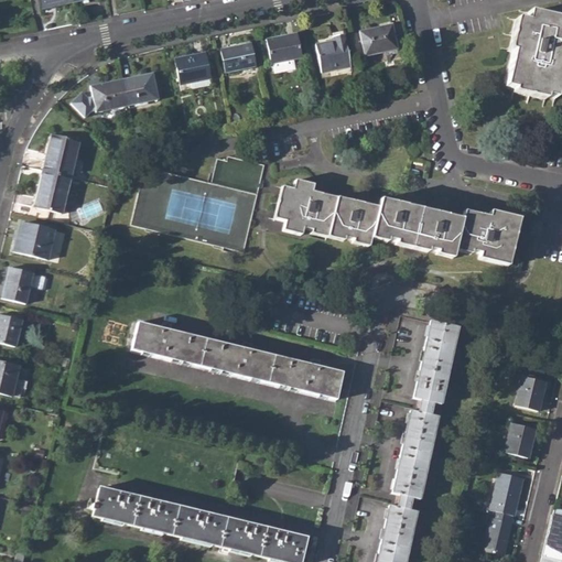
[(514,92),(546,98),(547,95),(555,97),(561,71),(561,18),(530,10),(528,20),(518,17),(514,33),(518,34),(506,85),(515,87),(514,92)]
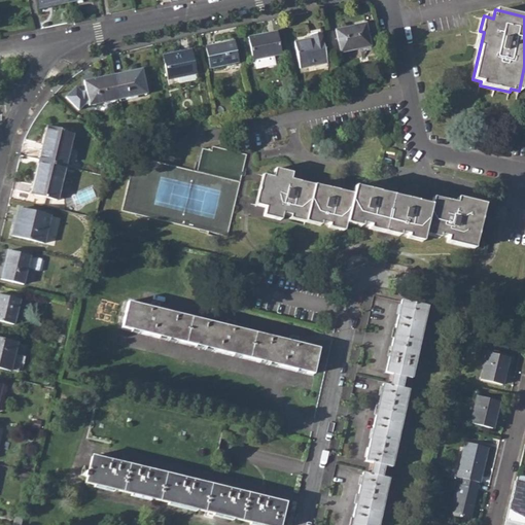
[(336,29),(341,50),(371,44),(366,22),(336,29)]
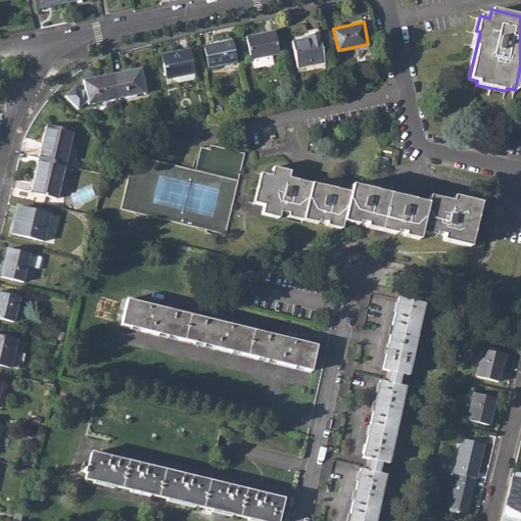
[(247,36),(252,58),(255,57),(278,52),(280,52),(275,30),(247,36)]
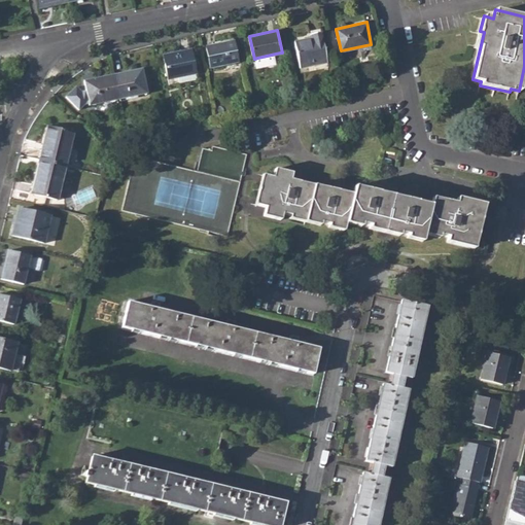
[(294,39),(301,66),(327,61),(321,31),(309,33),(309,36),(294,39)]
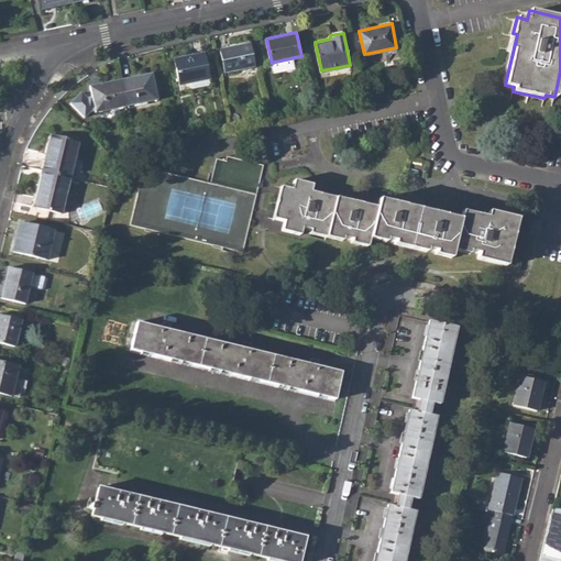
[(221,48),(227,70),(255,65),(250,40),(237,42),(237,45),(221,48)]
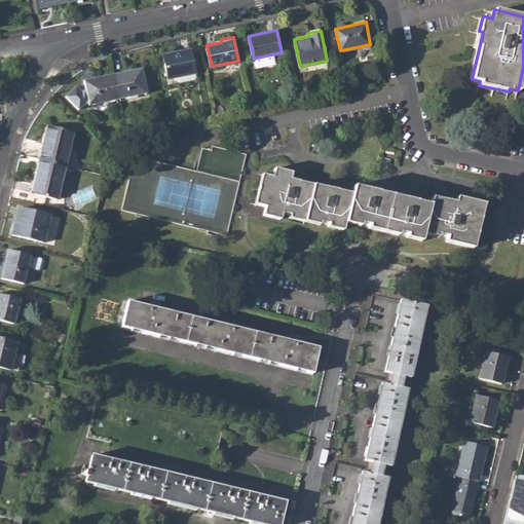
[(163,54),(170,84),(197,78),(191,48),(163,54)]
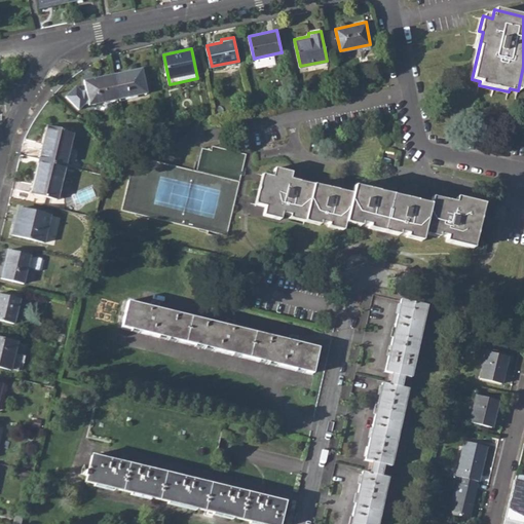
[(279,52),(257,58),(258,65),(281,61),(279,52)]
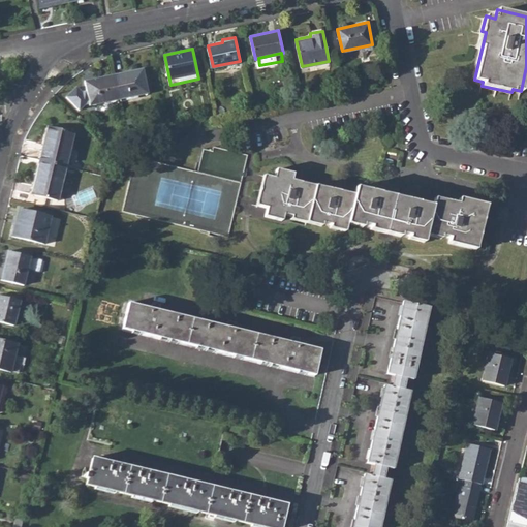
[(115,73),(120,97),(148,91),(143,67),(115,73)]
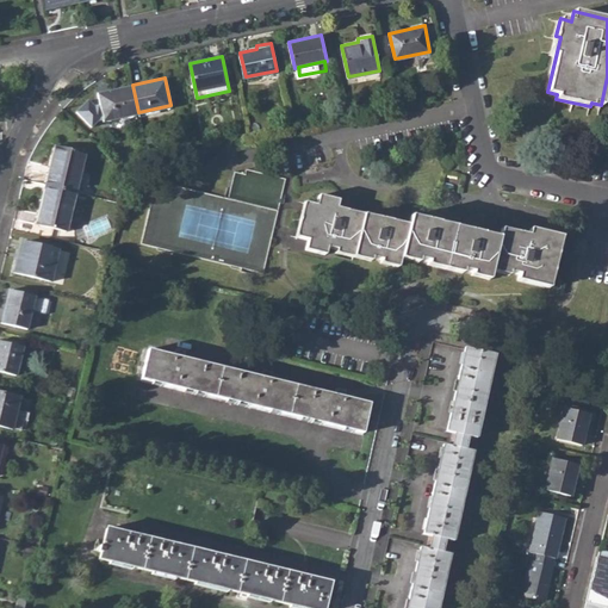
[(98,92),(104,121),(138,112),(132,85),(98,92)]
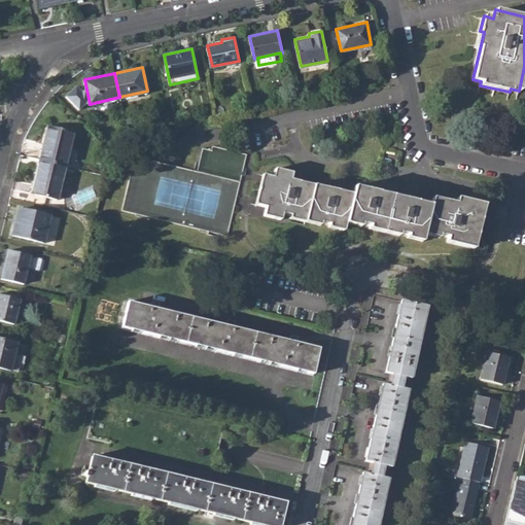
[(42,159),(67,165),(75,132),(49,126),(42,159)]
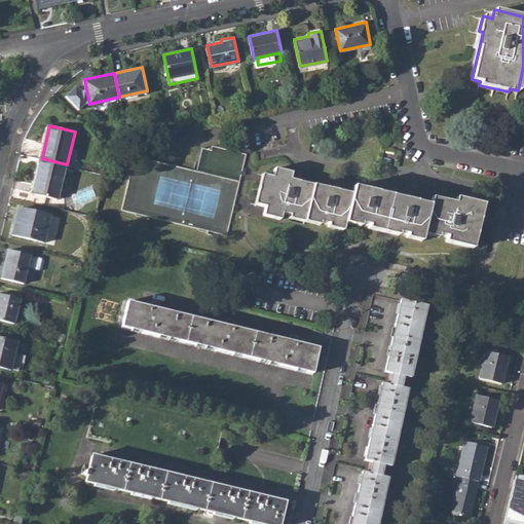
[(122,211),(228,235),(248,154),(214,146),(213,150),(203,148),(198,172),(149,159),(146,173),(133,170),(122,211)]
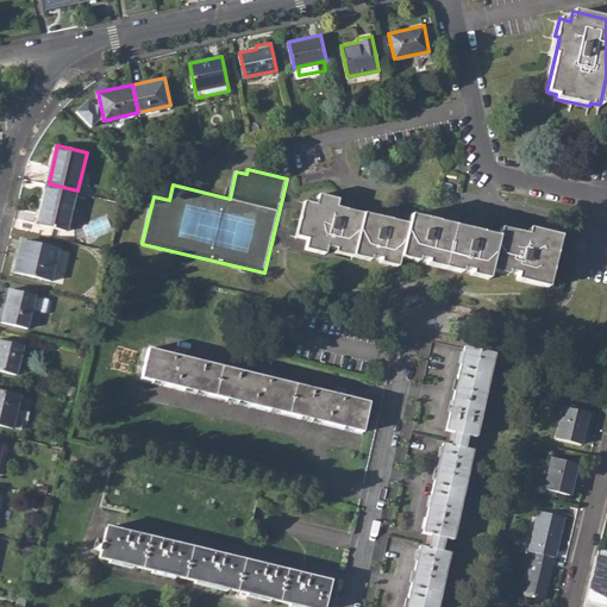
[(39,223),(68,230),(77,191),(49,183),(39,223)]
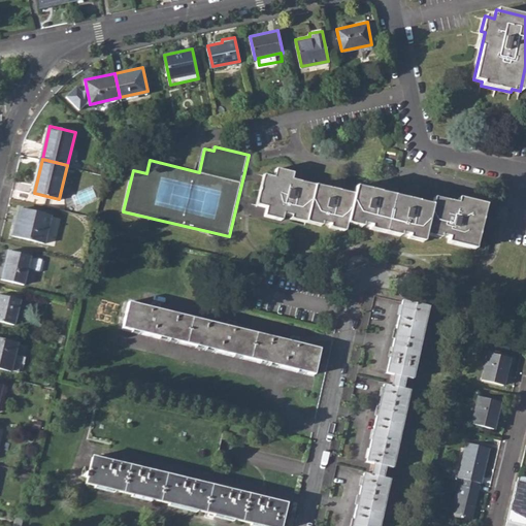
[(450,248),(477,254),(487,208),(460,202),(459,207),(436,202),(434,210),(356,191),(354,199),(293,185),(294,178),(276,173),(274,183),(265,181),(258,210),(267,214),(264,223),(282,227),(284,221),(344,235),(347,227),(426,247),(428,238),(451,243),(450,248)]
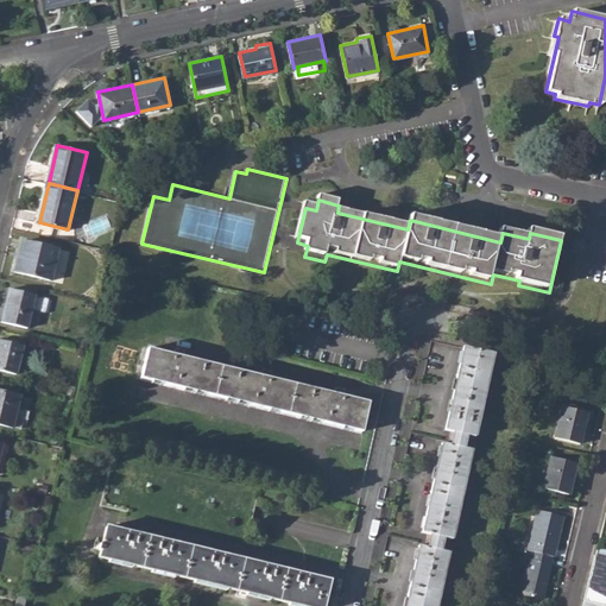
[(16,271),(52,279),(60,247),(26,240),(21,256),(19,256),(16,271)]
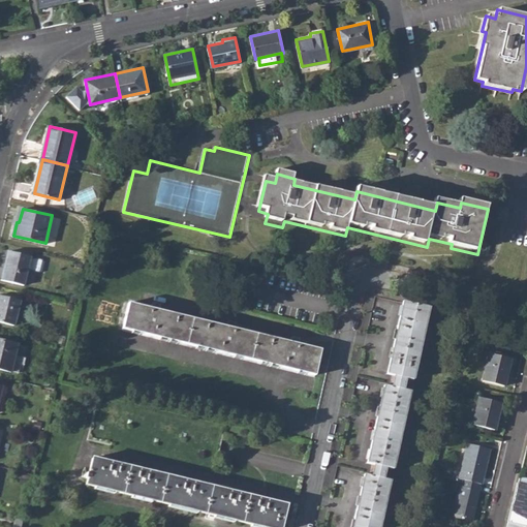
[(2,279),(26,285),(32,255),(11,250),(8,265),(6,265),(2,279)]
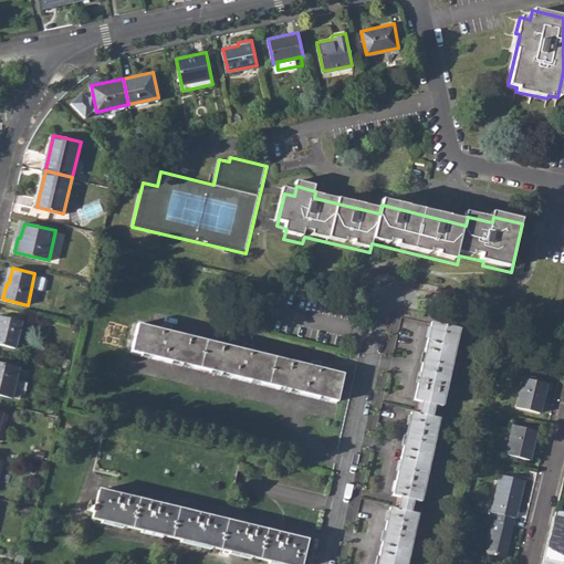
[(0,343),(18,347),(23,322),(0,315),(0,343)]
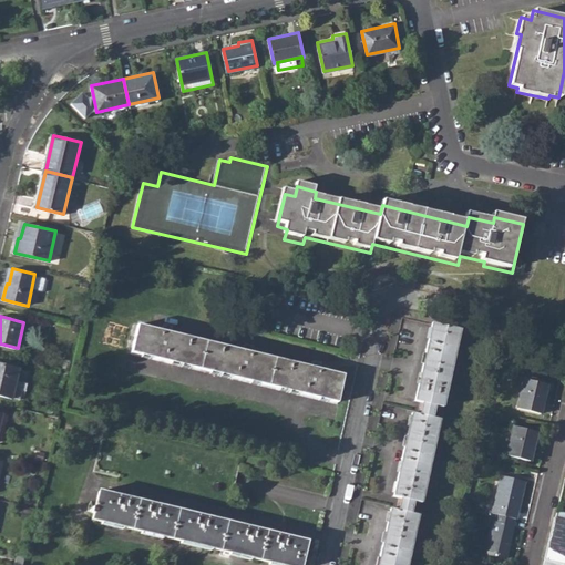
[(409,564),(422,509),(414,507),(417,495),(424,496),(442,414),(434,412),(438,400),(445,401),(462,324),(434,318),(418,396),(424,398),(422,409),(415,408),(397,491),(404,492),(401,504),(394,503),(380,564),(409,564)]
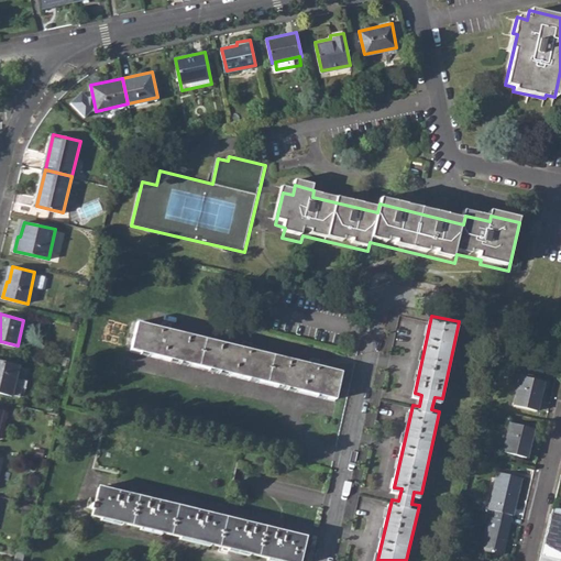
[(131,349),(338,398),(344,370),(321,363),(322,358),(312,355),(311,355),(310,361),(253,347),(254,341),(245,339),(243,340),(242,344),(172,328),(174,321),(165,319),(163,320),(162,326),(139,319),(131,349)]
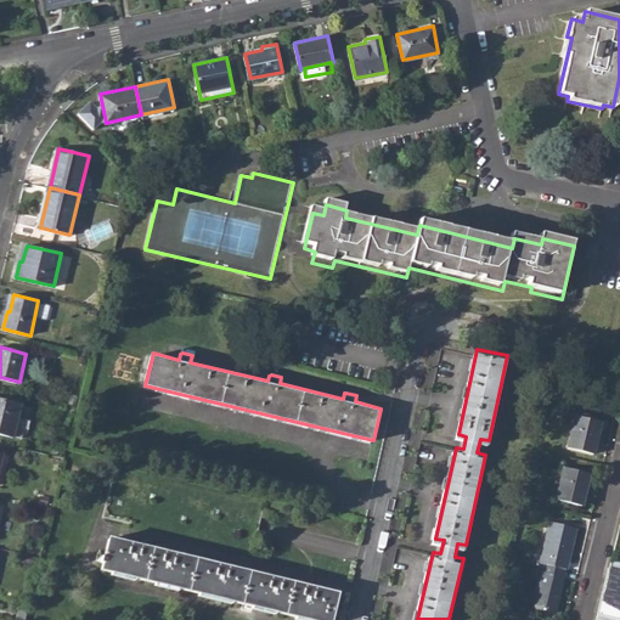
[(0,398),(0,432),(15,435),(18,420),(31,423),(34,406),(0,398)]
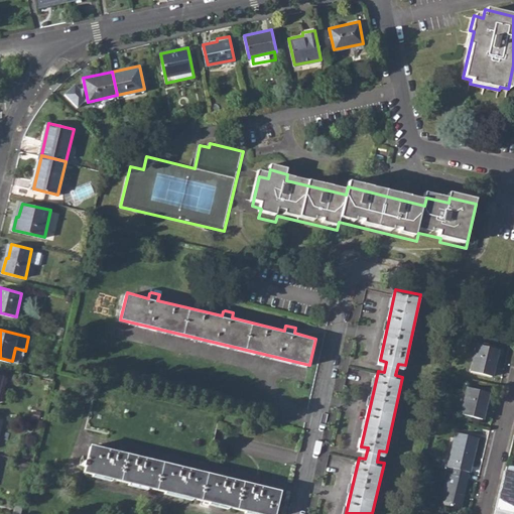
[(473,367),(494,373),(500,347),(479,341),(473,367)]
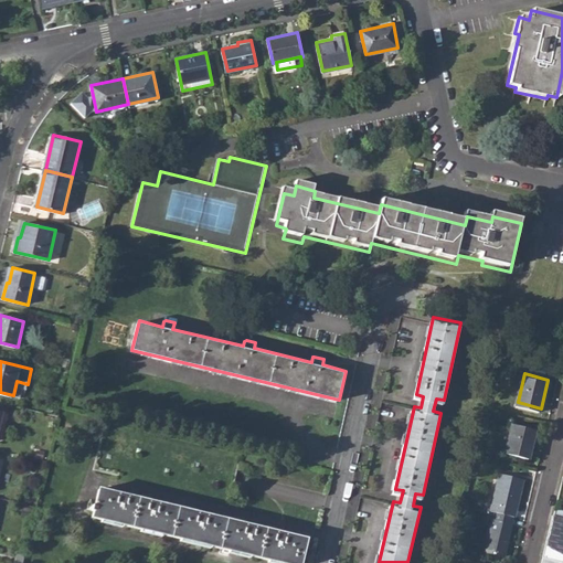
[(22,396),(24,388),(27,388),(28,384),(17,381),(13,395),(22,396)]
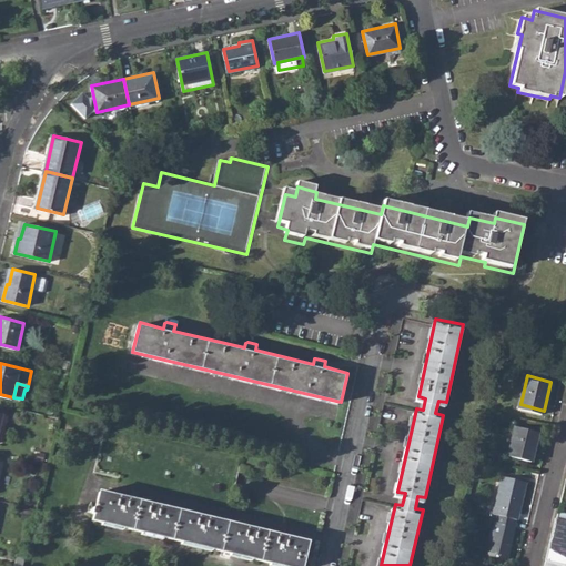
[(509,450),(533,456),(539,427),(516,422),(509,450)]
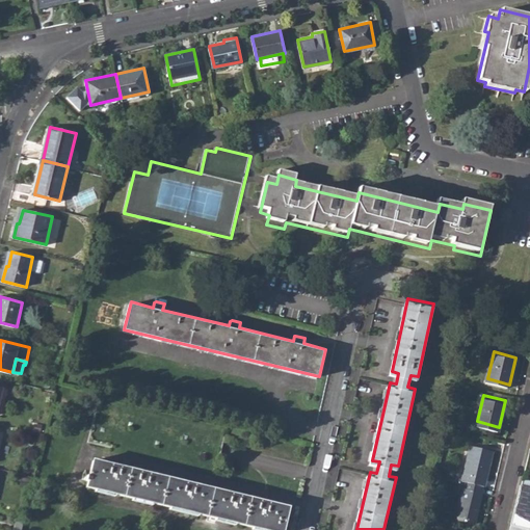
[(467,478),(486,483),(495,448),(473,443),(465,478),(467,478)]
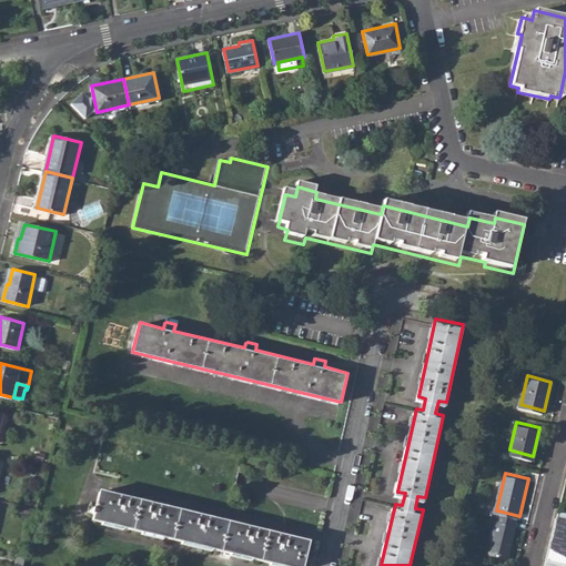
[(94,517),(293,565),(302,565),(309,541),(289,536),(290,533),(280,531),(280,534),(256,528),(258,525),(250,523),(249,526),(209,516),(210,513),(201,512),(201,514),(160,504),(161,501),(154,499),(153,503),(131,497),(132,494),(124,492),(123,495),(101,489),(94,517)]
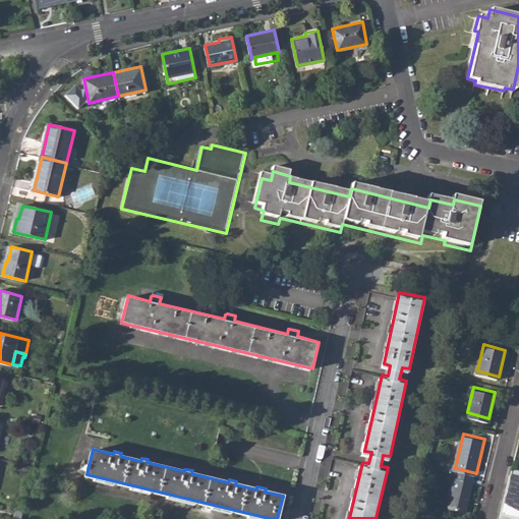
[(448,506),(467,510),(476,473),(457,468),(448,506)]
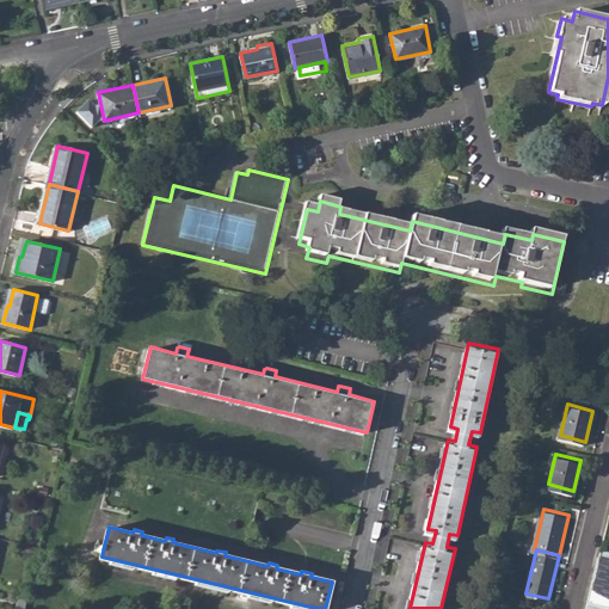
[(608,558),(600,555),(589,602),(608,607),(608,558)]
